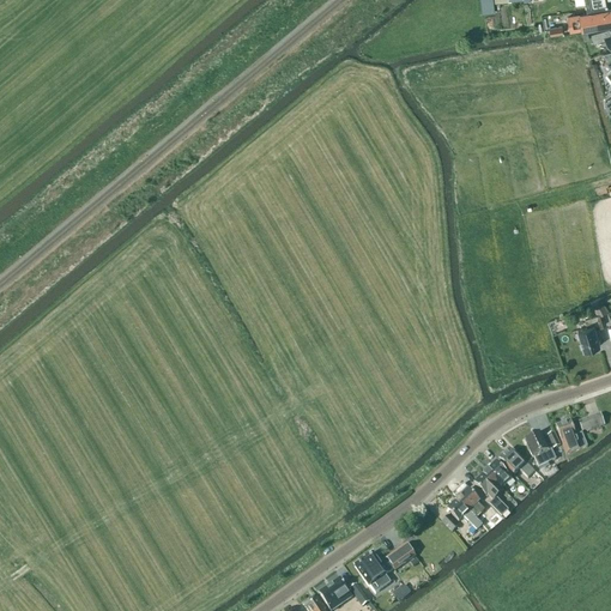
[(483,0),(483,1),(484,11),(496,10),(496,0),(483,0)]
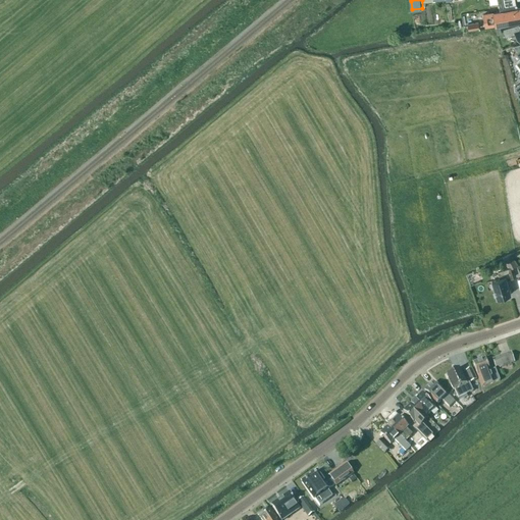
[(485,13),(487,24),(497,23),(519,18),(519,6),(495,11),(485,13)]
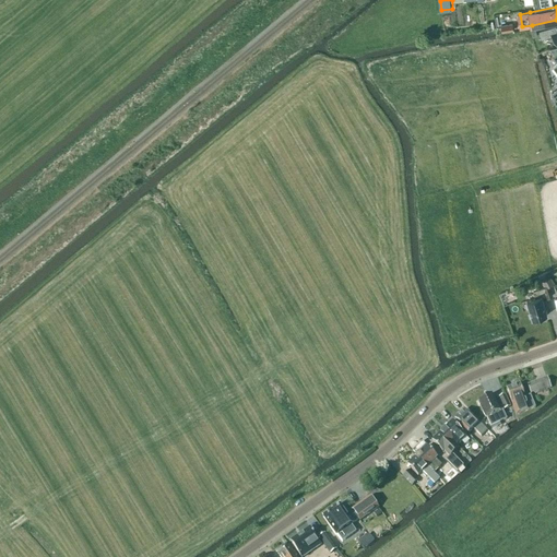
[(505,23),(504,19),(495,21),(497,30),(497,33),(505,31),(504,31),(514,28),(513,22),(505,23)]
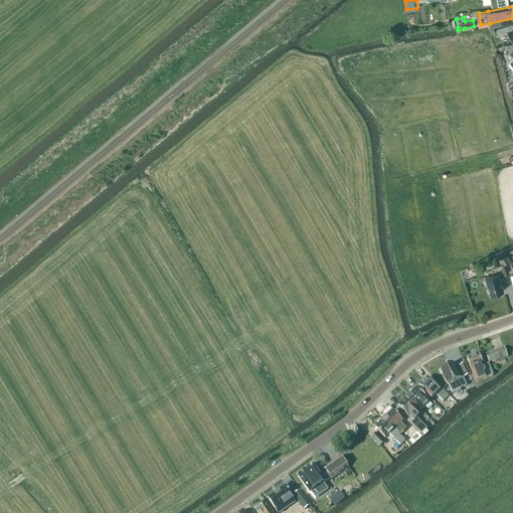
[(512,23),(498,27),(500,34),(510,31),(512,35),(512,23)]
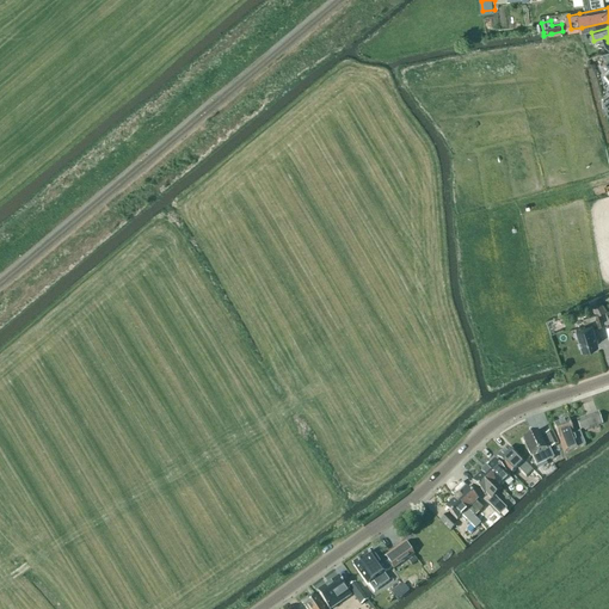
[(601,343),(595,326),(602,324),(598,312),(585,317),(588,325),(578,327),(584,348),(601,343)]
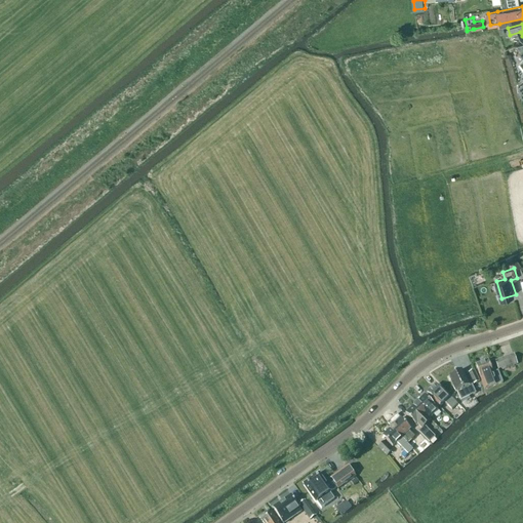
[(505,368),(519,362),(515,353),(497,360),(499,366),(504,364),(505,368)]
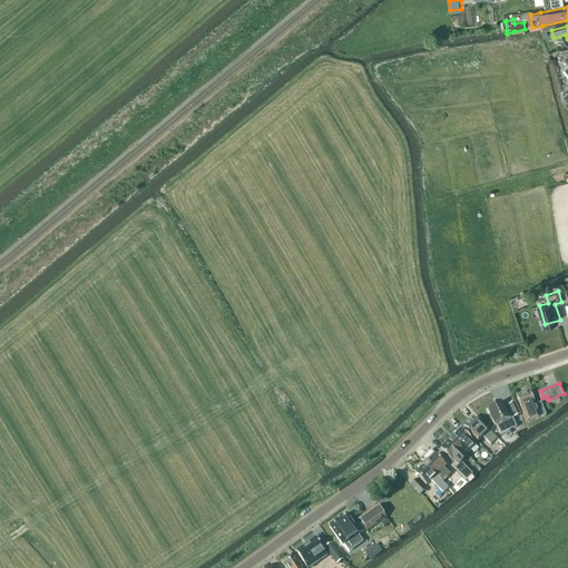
[(531,390),(519,395),(529,422),(548,414),(542,402),(537,404),(531,390)]
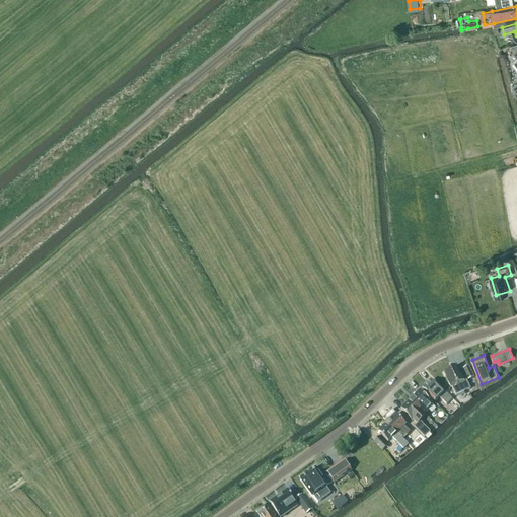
[(458,365),(445,371),(452,386),(453,386),(457,394),(472,387),(467,379),(465,380),(458,365)]
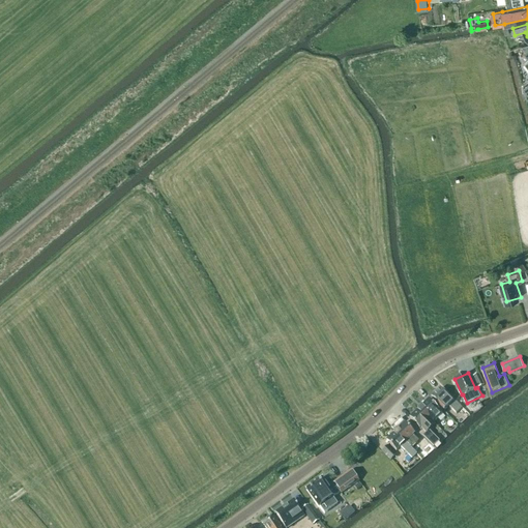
[(474,376),(479,387),(486,384),(480,373),(474,376)]
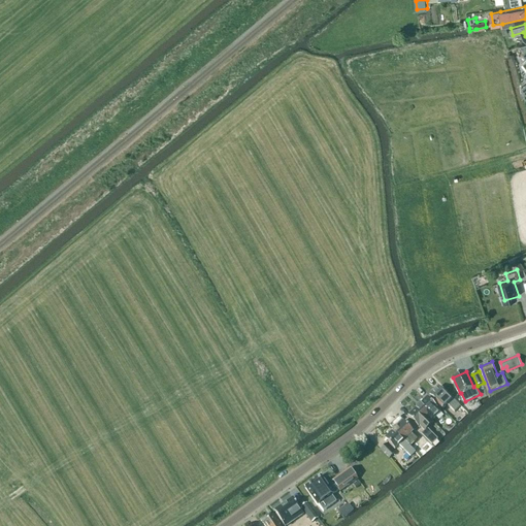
[(453,399),(440,386),(431,394),(433,396),(445,407),(449,403),(456,411),(462,404),(455,397),(453,399)]
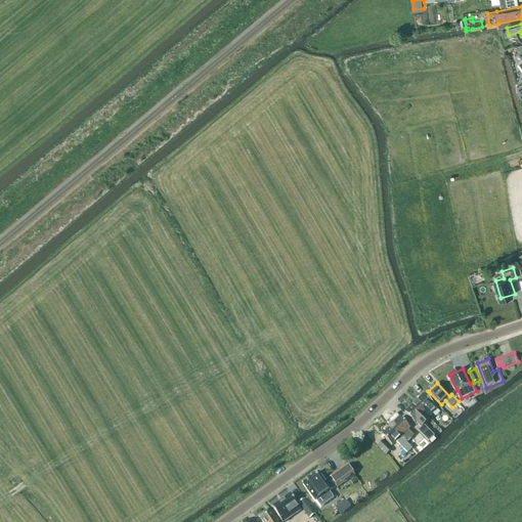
[(430,417),(439,407),(438,407),(441,404),(430,393),(428,396),(426,394),(417,402),(430,417)]
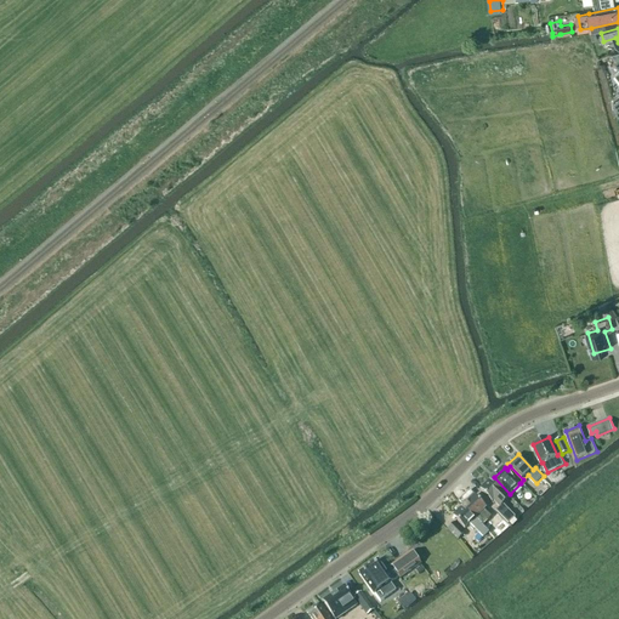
[(494,500),(497,498),(504,505),(512,497),(510,494),(494,477),(483,488),(494,500)]
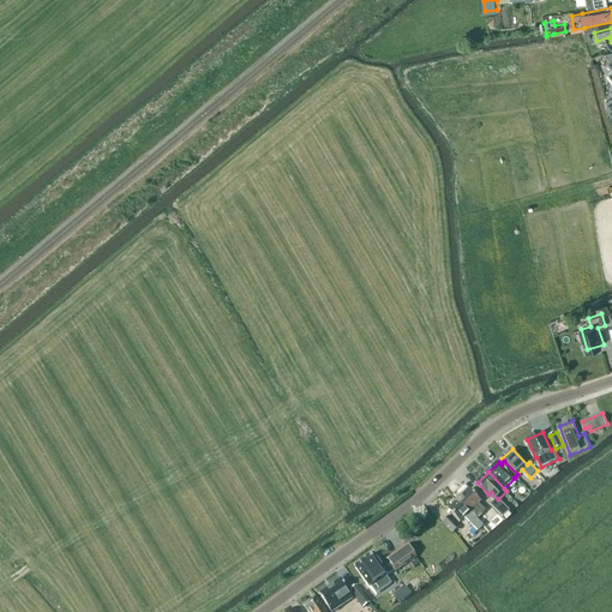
[(487,509),(480,502),(483,501),(471,489),(461,499),(479,517),(487,509)]
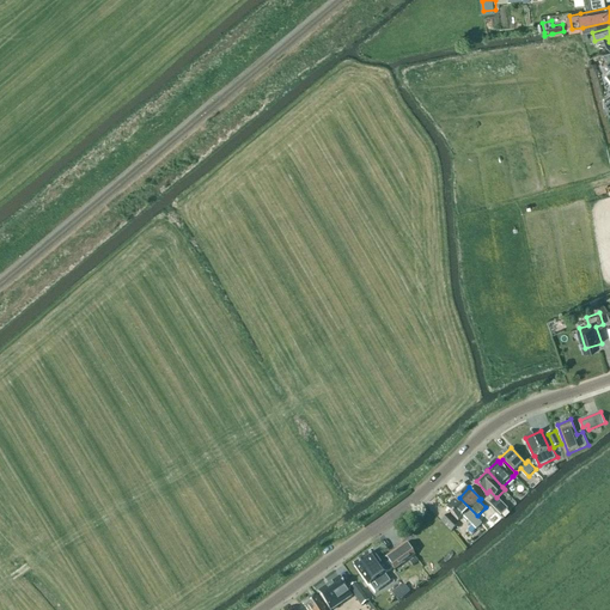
[(483,523),(477,516),(459,498),(449,507),(461,519),(465,514),(479,528),(483,523)]
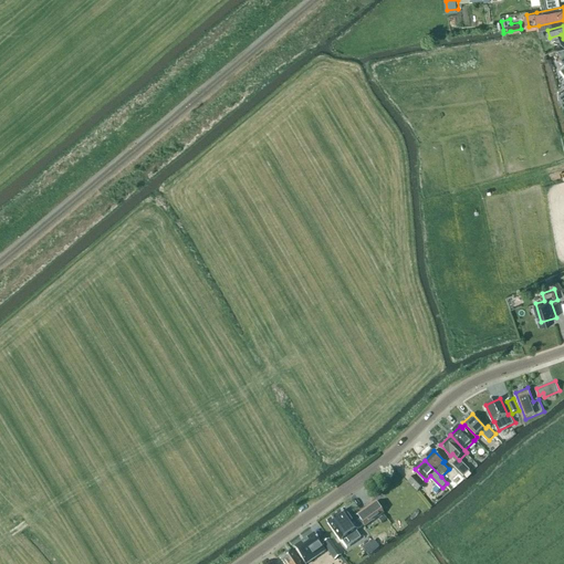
[(459,460),(453,465),(465,476),(469,471),(459,460)]
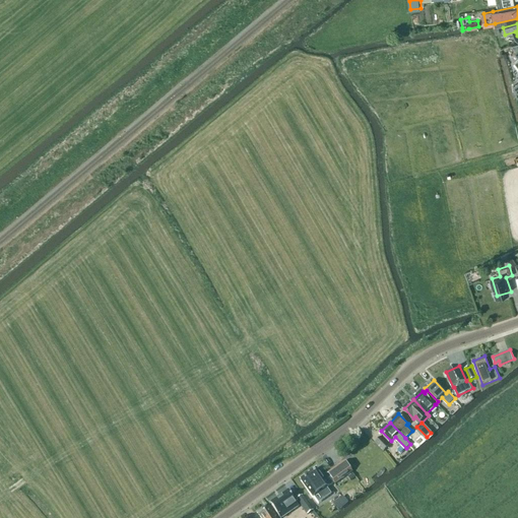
[(416,427),(412,431),(423,441),(427,437),(416,427)]
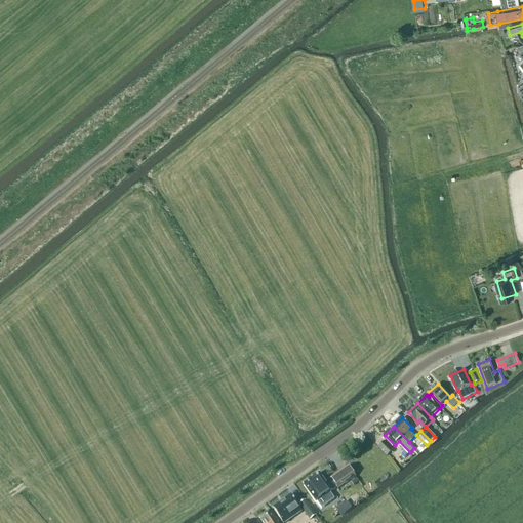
[(379,446),(389,454),(395,449),(386,440),(379,446)]
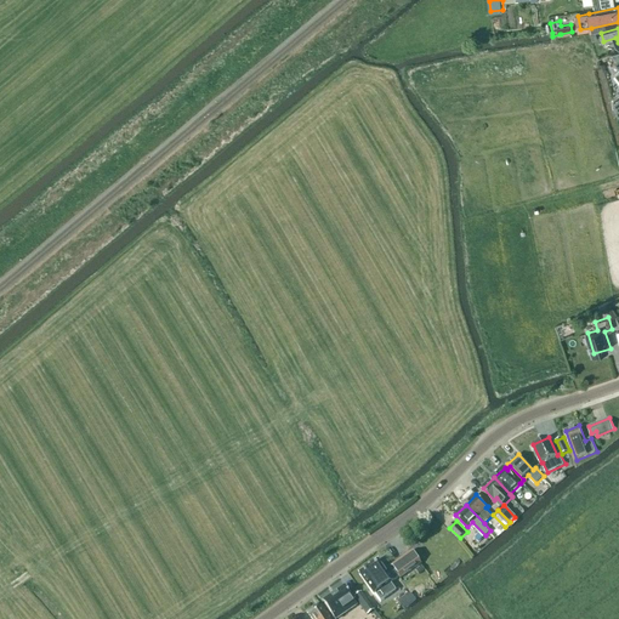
[(380,558),(361,572),(376,594),(393,580),(401,575),(402,577),(422,562),(414,550),(393,564),(397,569),(390,575),(386,571),(387,569),(380,558)]
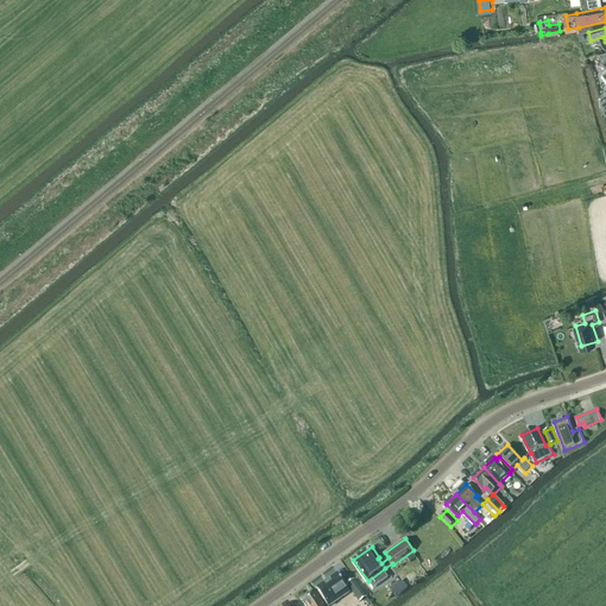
[(352,591),(339,573),(328,581),(335,592),(333,594),(338,600),(352,591)]
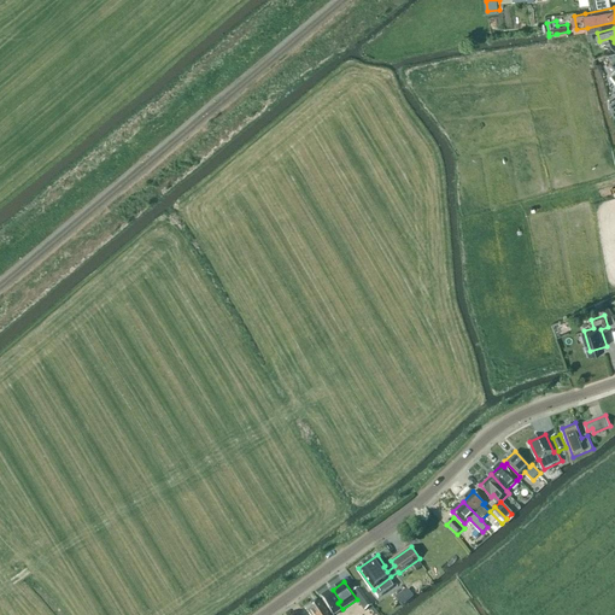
[(355,591),(367,609),(373,604),(359,586),(355,591)]
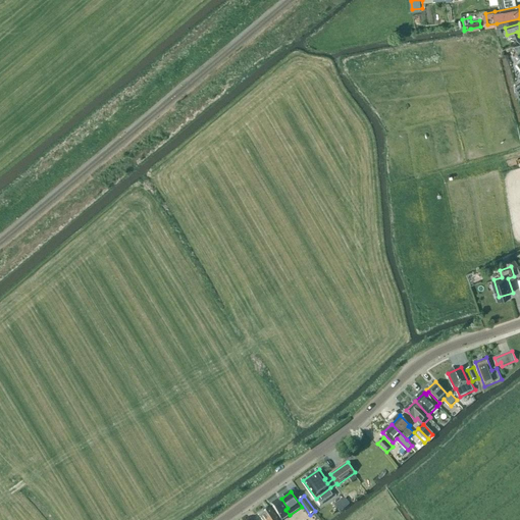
[(283,519),(289,516),(290,515),(286,510),(288,508),(281,499),(273,504),(283,519)]
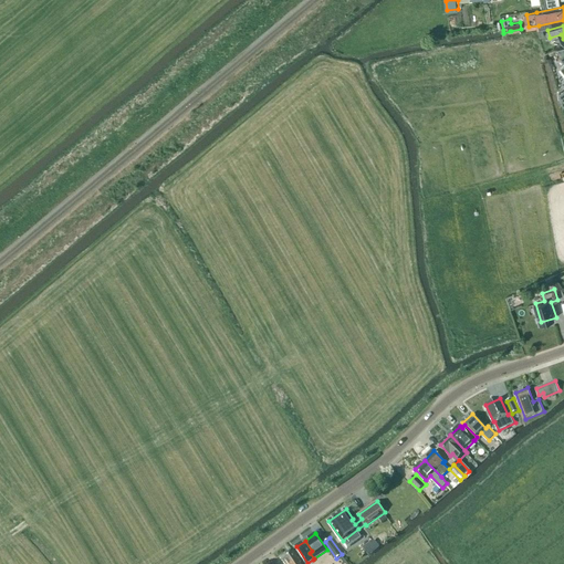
[(282,556),(286,563),(303,563),(292,549),(282,556)]
